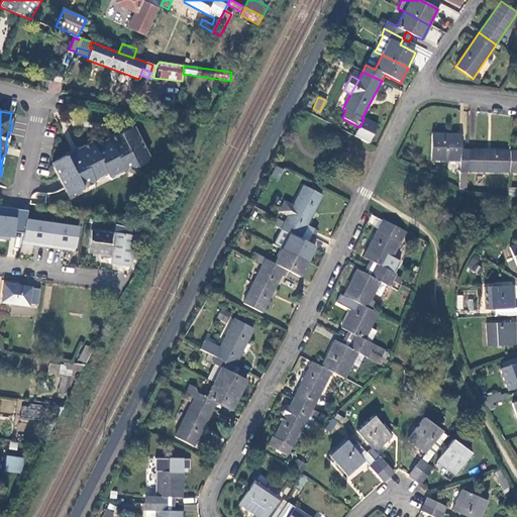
[(151,159),(134,123),(55,164),(66,189),(62,191),(67,203),(149,163),(151,159)]
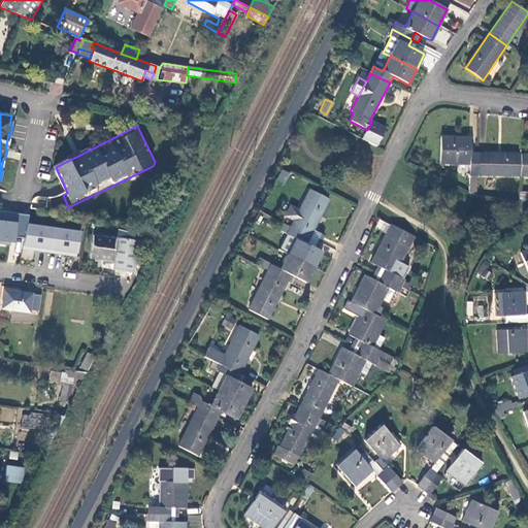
[(477,175),(477,153),(470,153),(471,138),(440,137),(439,163),(470,164),(469,192),(476,195),(477,175)]
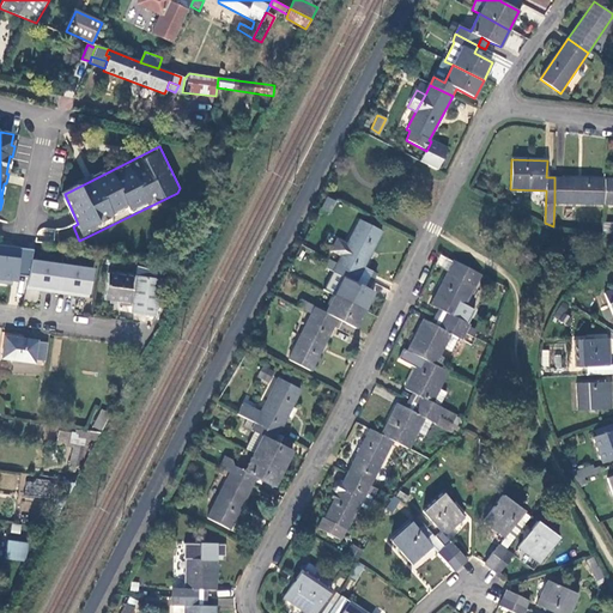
[(605,180),(554,177),(554,204),(604,205),(605,180)]
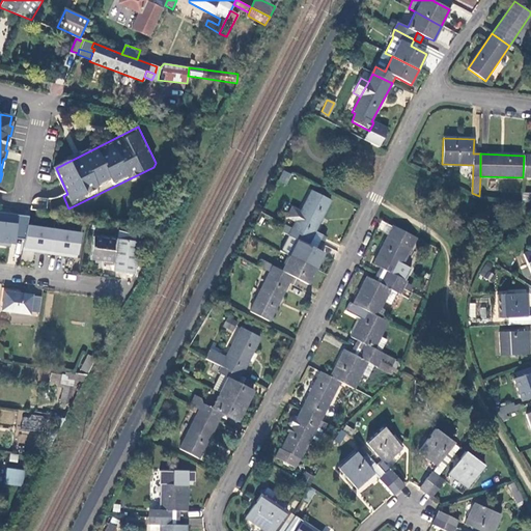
[(291,228),(311,239),(331,200),(311,190),(291,228)]
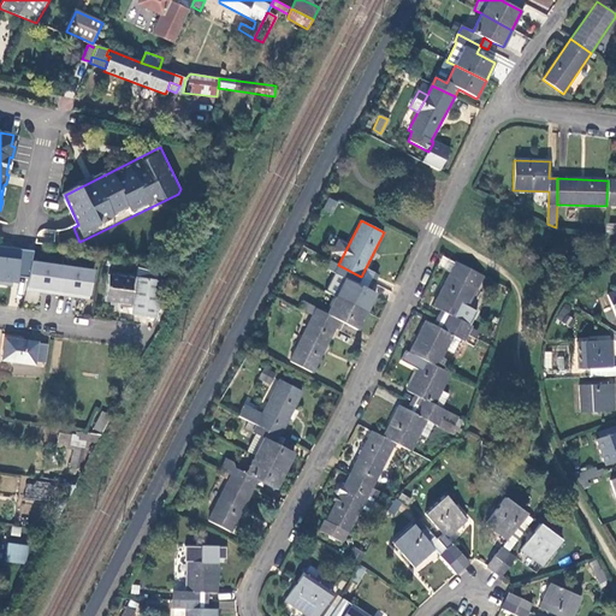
[(615,224),(606,224),(605,235),(615,235),(615,224)]
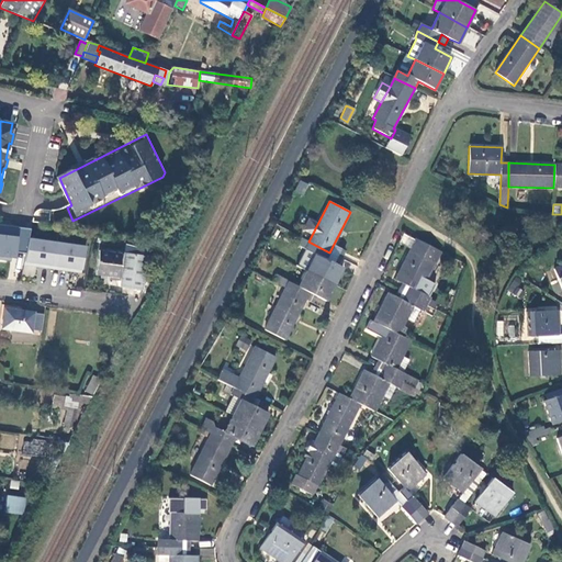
[(26,255),(31,228),(0,225),(0,259),(11,261),(11,258),(15,258),(15,254),(26,255)]
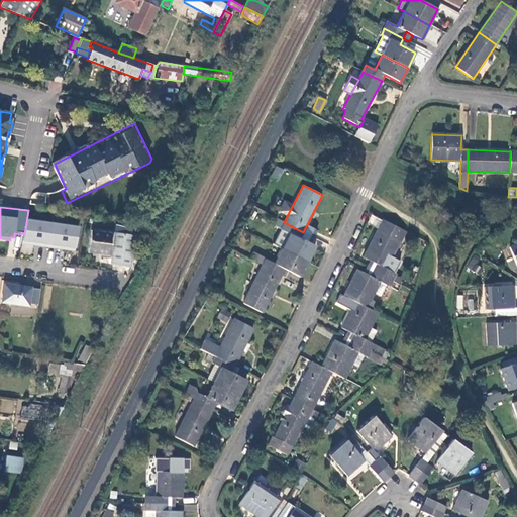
[(27,219),(24,234),(22,243),(49,247),(53,222),(27,219)]
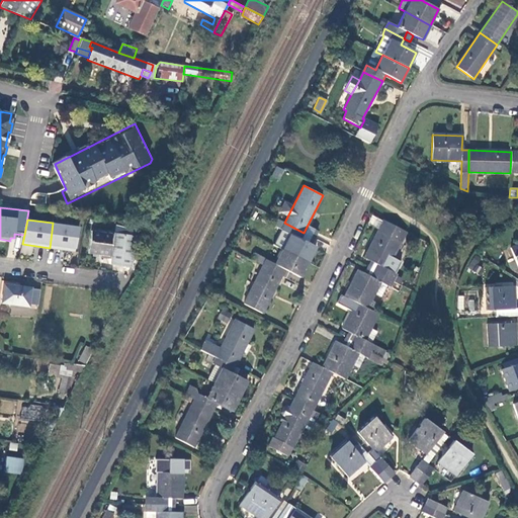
[(407,232),(383,221),(365,258),(371,261),(376,264),(373,270),(395,281),(397,275),(394,273),(387,269),(394,258),(407,232)]
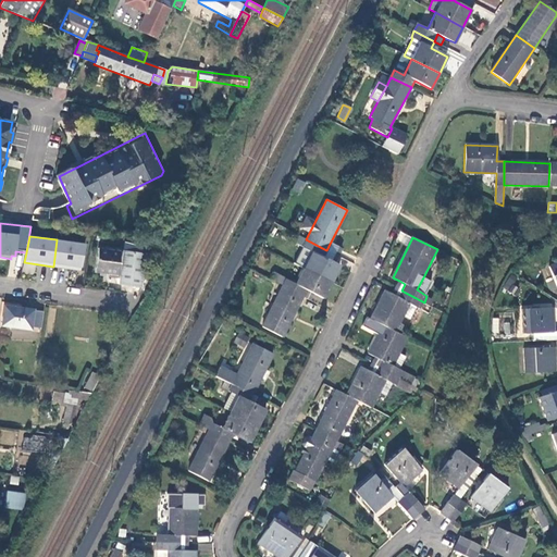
[(157,242),(124,238),(123,251),(99,247),(96,271),(120,275),(119,284),(141,287),(146,261),(153,262),(157,242)]
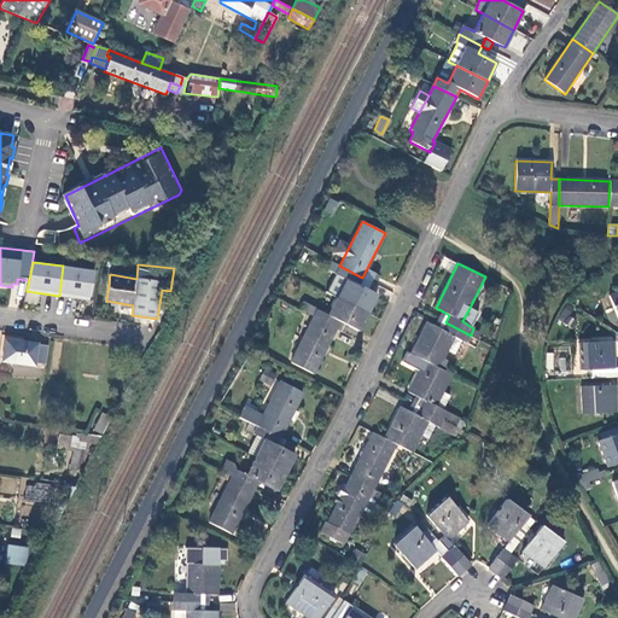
[(59,296),(89,301),(95,270),(63,266),(59,296)]
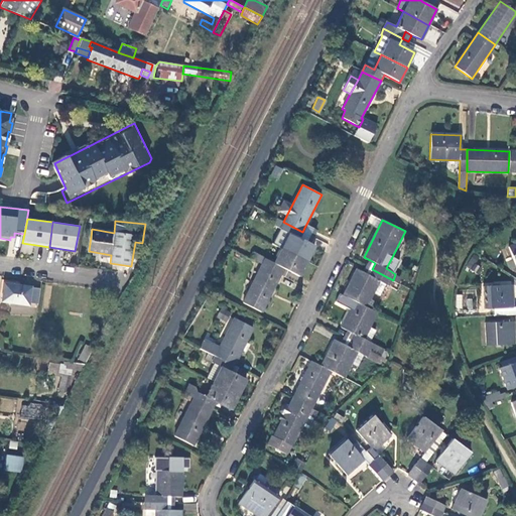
[(299,238),(302,232),(283,222),(280,229),(282,230),(289,234),(281,249),(306,261),(314,246),(299,238)]
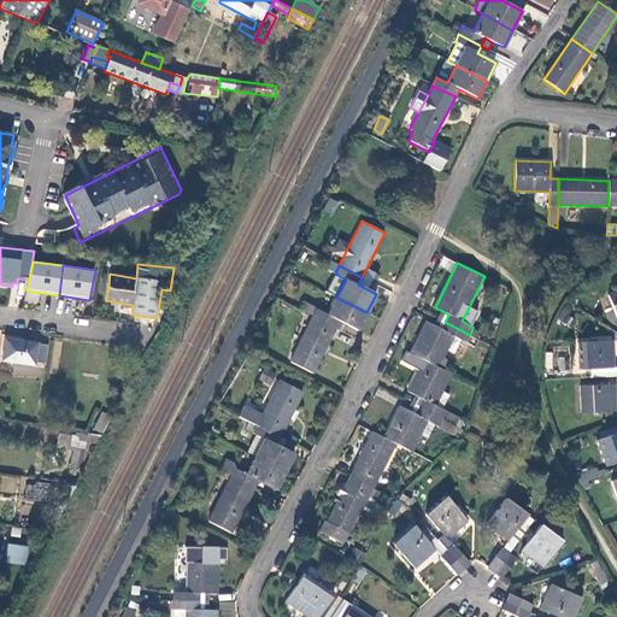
[(329,293),(336,298),(346,280),(338,275),(329,293)]
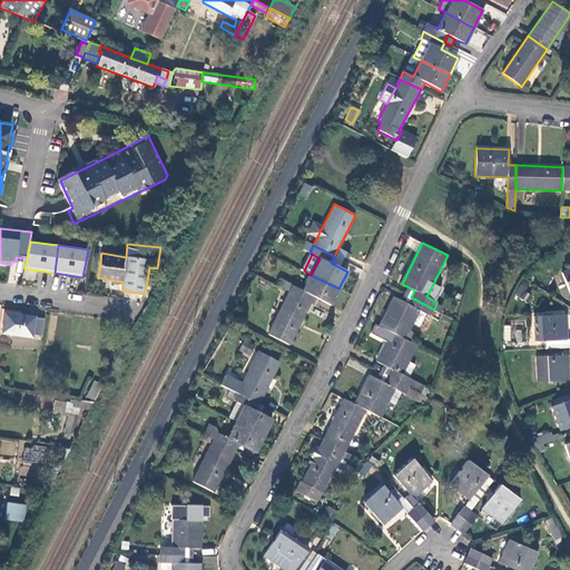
[(331,305),(338,288),(311,275),(303,291),(279,279),(277,286),(285,291),(310,303),(313,296),(322,301),(331,305)]
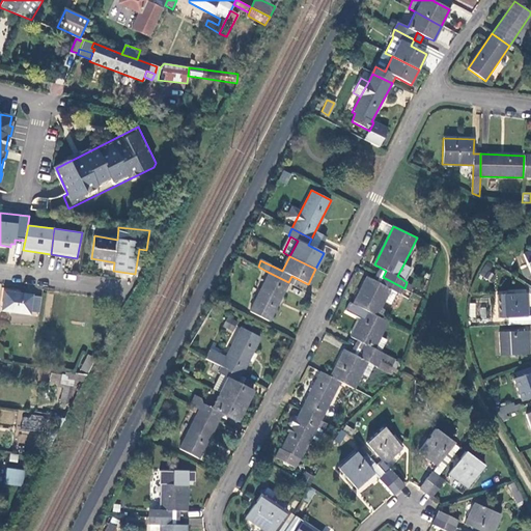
[(397,276),(403,280),(409,268),(403,264),(397,276)]
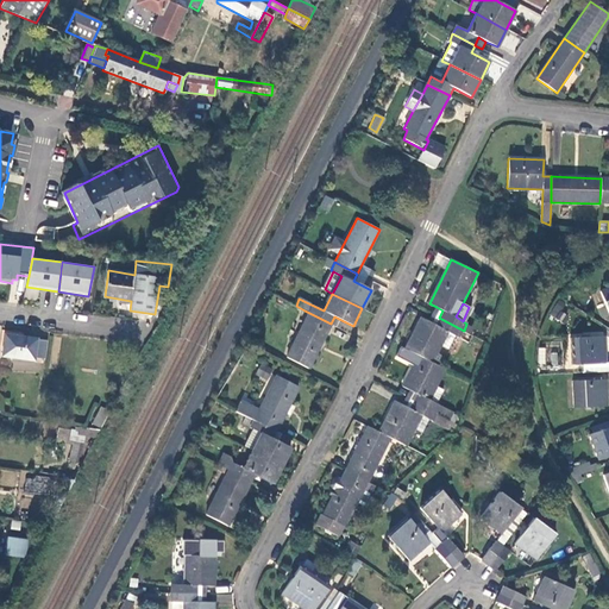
[(557,303),(550,314),(560,321),(567,311),(557,303)]
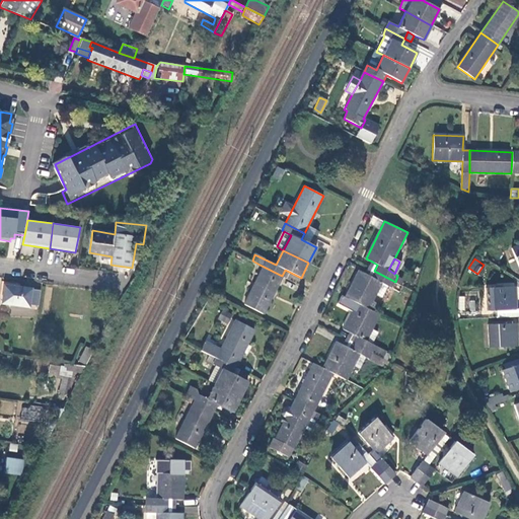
[(372,262),(368,268),(374,271),(377,265),(372,262)]
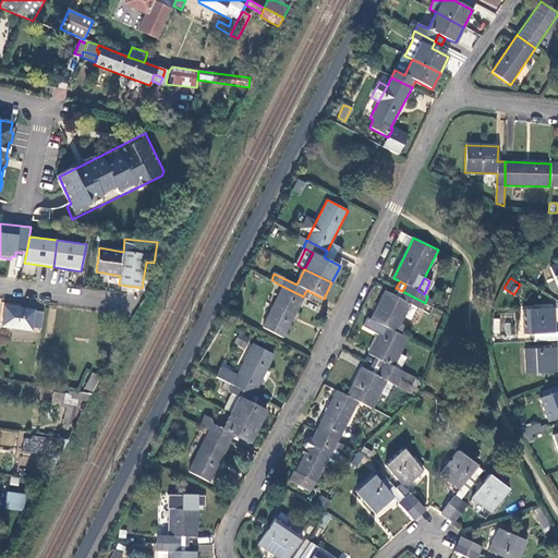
[(282,338),(303,296),(279,284),(277,288),(281,290),(279,294),(275,303),(263,327),(282,338)]
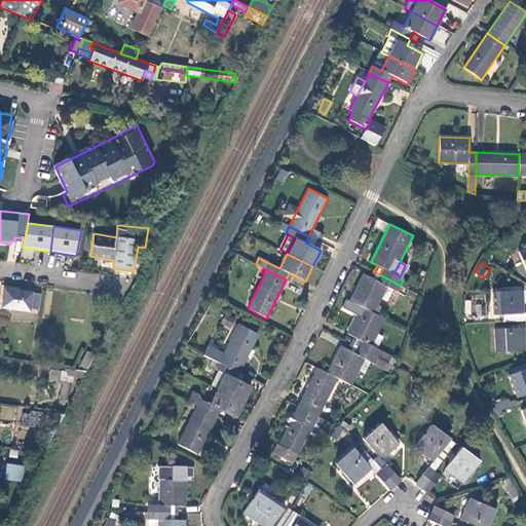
[(379,274),(373,271),(370,278),(376,282),(379,274)]
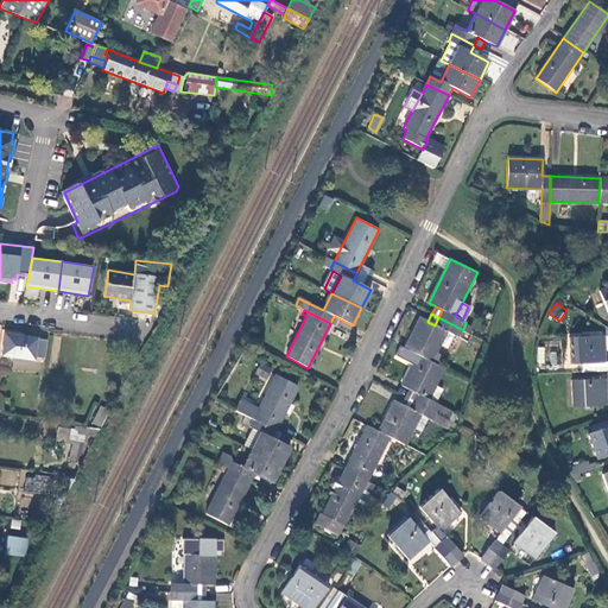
[(291,327),(299,330),(304,321),(296,316),(291,327)]
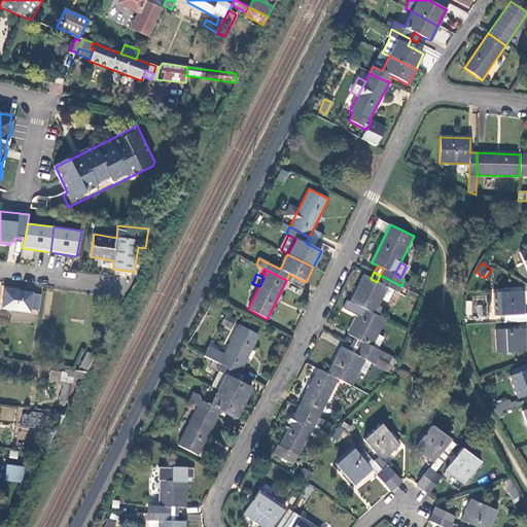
[(286,280),(293,284),(297,278),(289,274),(286,280)]
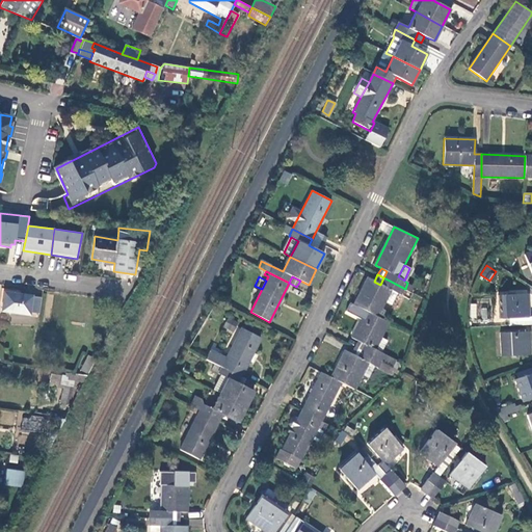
[(368,278),(354,306),(366,311),(377,317),(386,301),(391,290),(397,293),(409,299),(414,293),(405,289),(383,277),(380,285),(374,282),(368,278)]
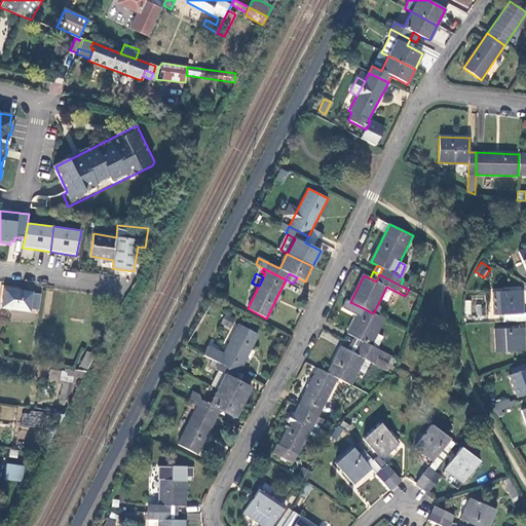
[(386,287),(381,298),(387,301),(392,290),(386,287)]
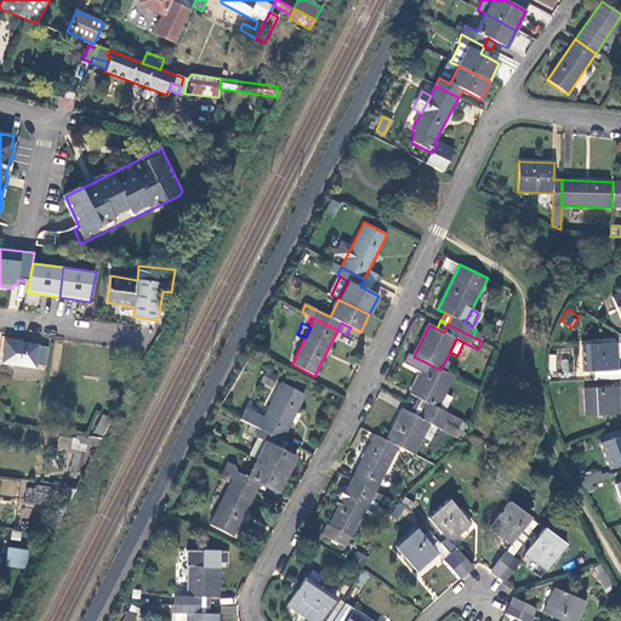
[(49,347),(10,342),(7,353),(4,353),(3,363),(35,368),(35,365),(46,368),(49,347)]
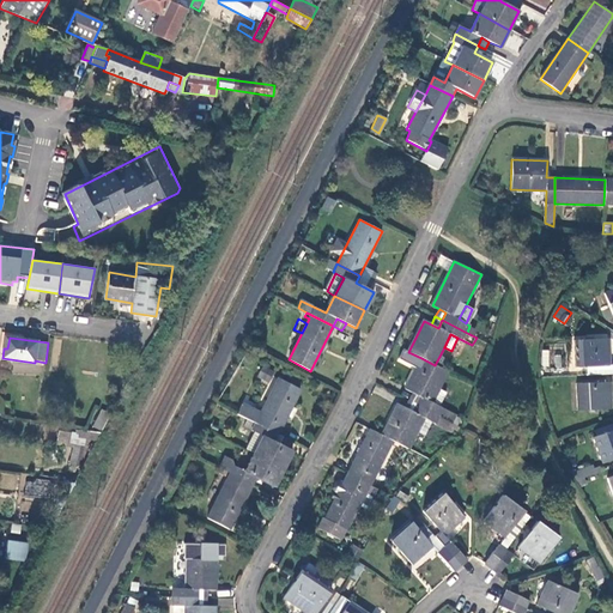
[(588,366),(610,365),(608,339),(575,340),(576,366),(588,366)]
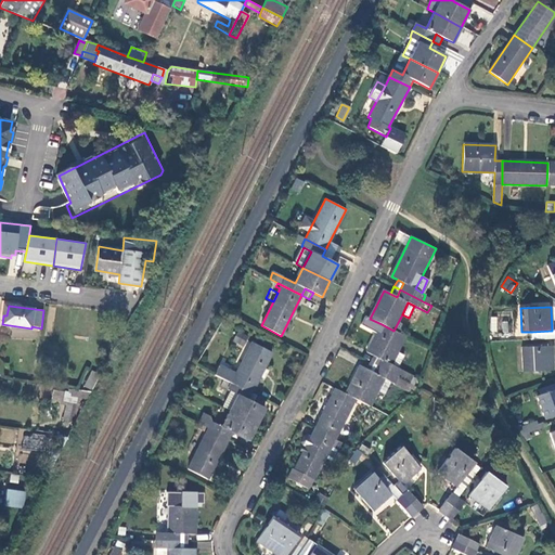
[(398,351),(405,337),(394,331),(382,324),(366,351),(374,356),(379,359),(376,365),(398,377),(402,370),(399,368),(391,364),(398,351)]
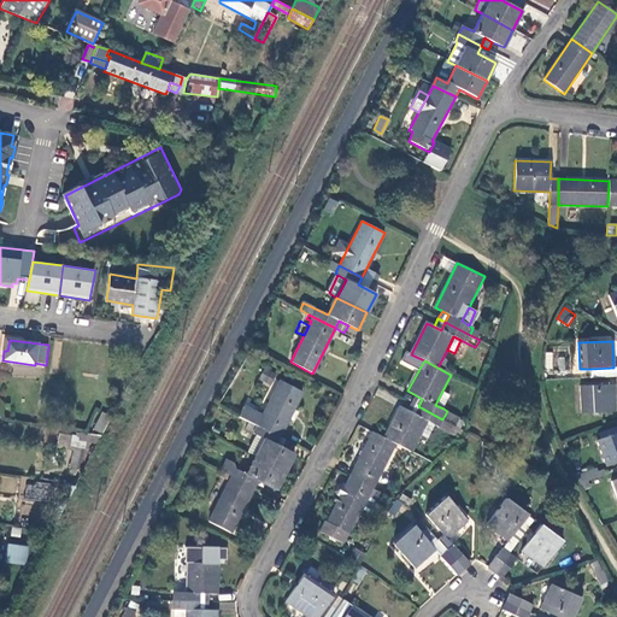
[(616,376),(616,368),(613,368),(592,369),(592,377),(616,376)]
